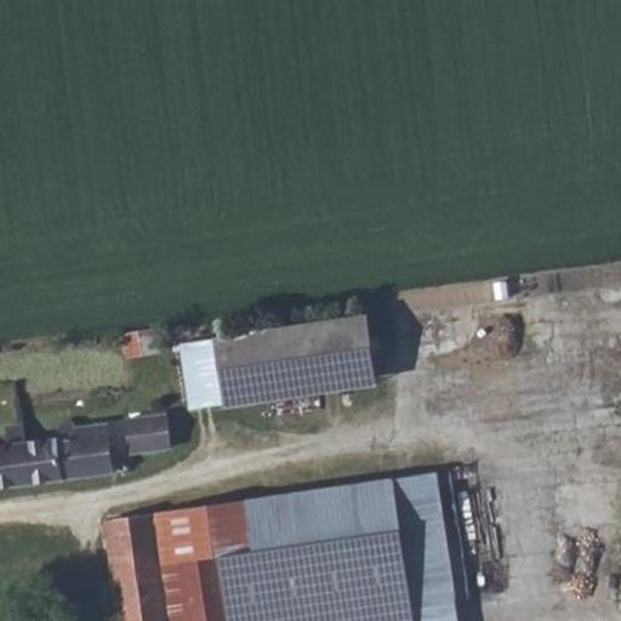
[(372,315),(222,334),(229,394),(229,399),(244,398),(381,381),(372,315)]
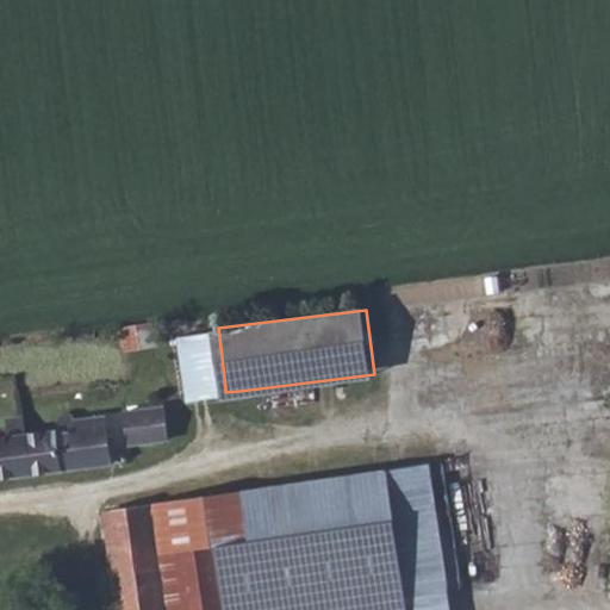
[(225,387),(218,328),(188,332),(195,391),(225,387)]
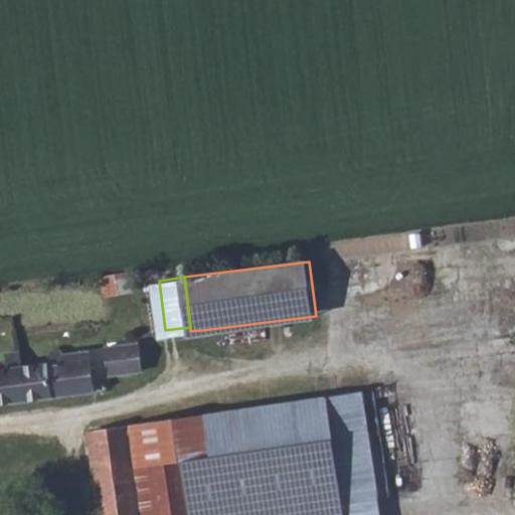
[(102,349),(105,376),(137,374),(135,346),(102,349)]
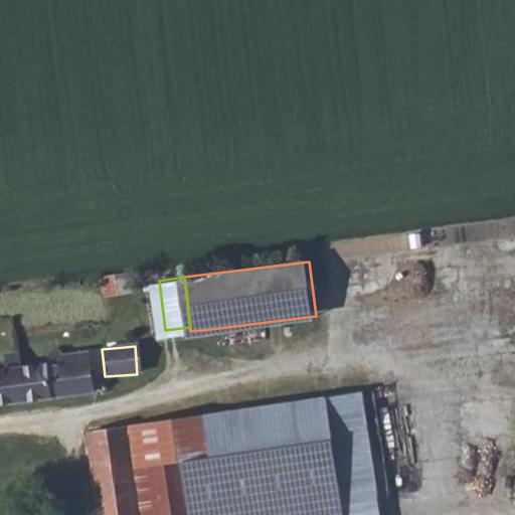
[(11,350),(12,366),(25,365),(24,349),(11,350)]
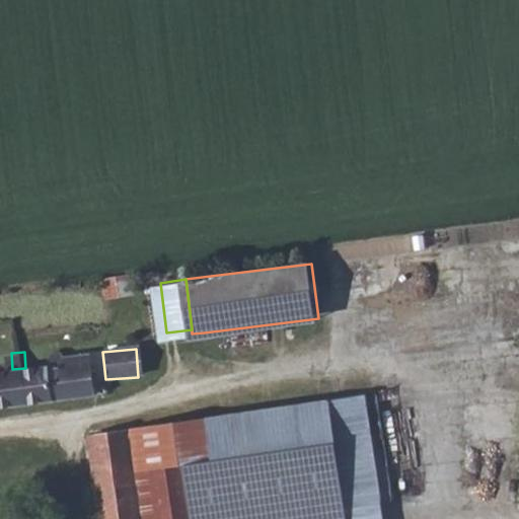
[(0,404),(89,393),(87,376),(86,363),(64,366),(62,357),(57,354),(52,356),(47,362),(48,366),(0,370),(0,404)]
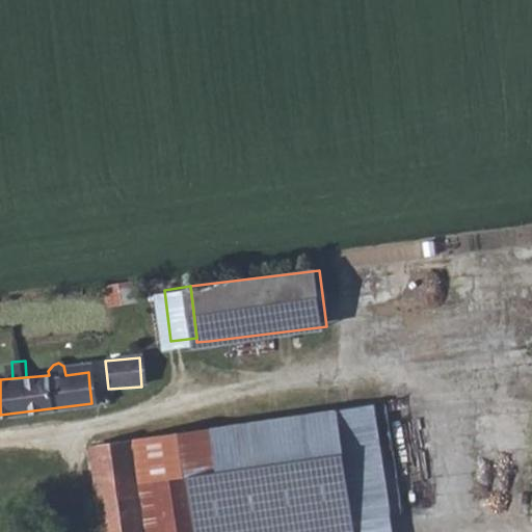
[(391,531),(371,404),(86,447),(102,531),(391,531)]
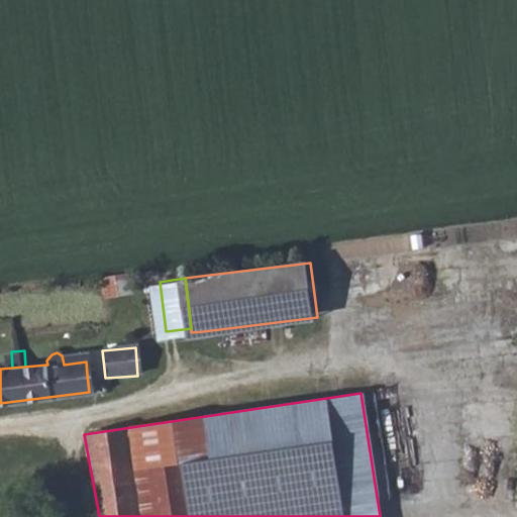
All buildings are outlined.
